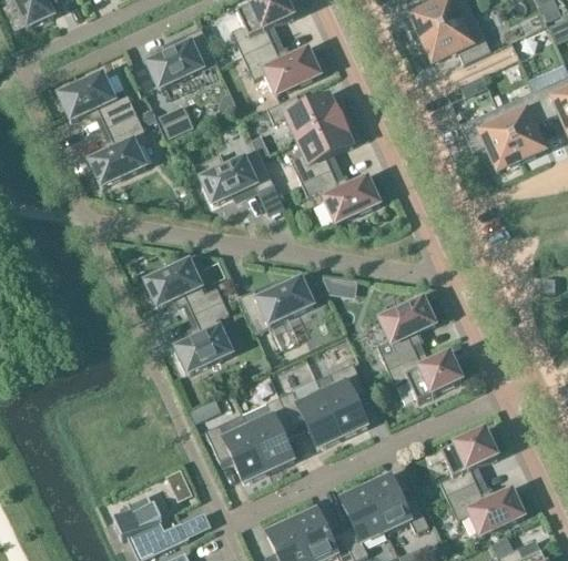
[(27,24),(28,28),(54,14),(47,0),(16,0),(17,2),(4,8),(14,29),(27,24)]
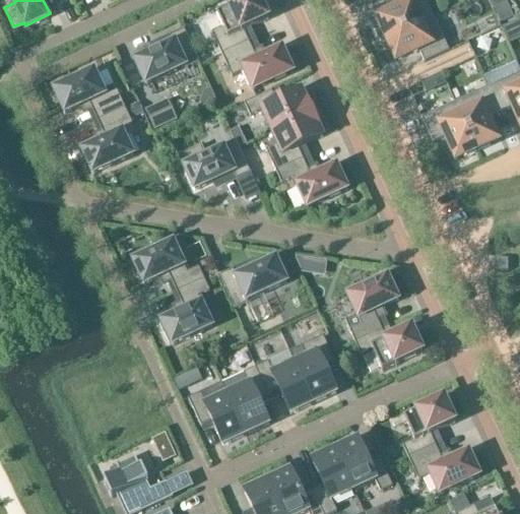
[(245,27),(269,16),(261,0),(241,0),(217,11),(223,24),(211,29),(221,51),(249,38),(245,27)]
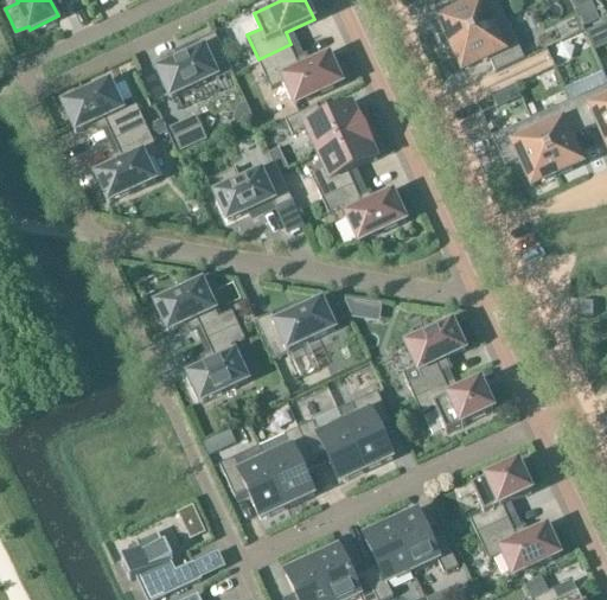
[(464,0),(465,4),(439,17),(451,42),(506,16),(499,0),(464,0)]
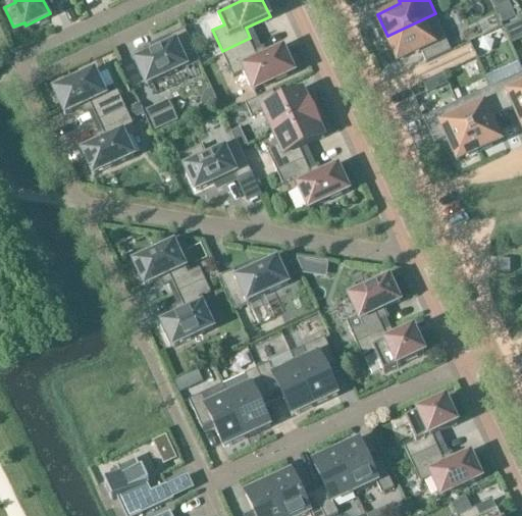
[(387,36),(398,58),(420,47),(426,59),(451,47),(446,36),(435,13),(387,36)]
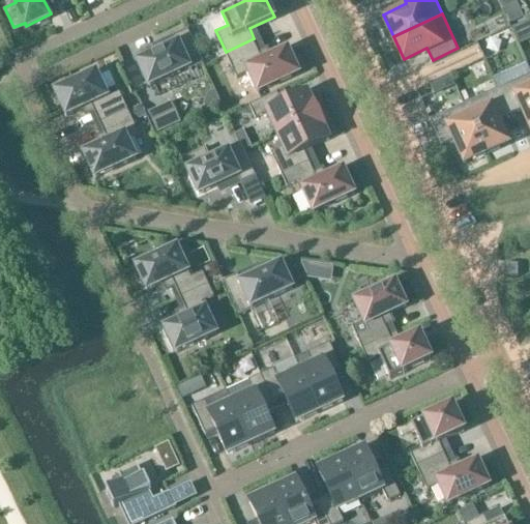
[(137,59),(148,83),(188,64),(189,66),(203,60),(187,27),(174,33),(177,40),(137,59)]
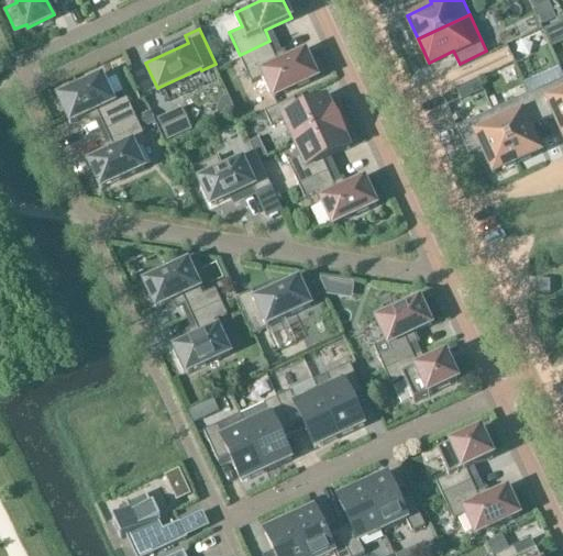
[(275,53),(269,41),(240,55),(252,79),(264,74),(274,95),(318,75),(306,48),(287,57),(284,48),(275,53)]
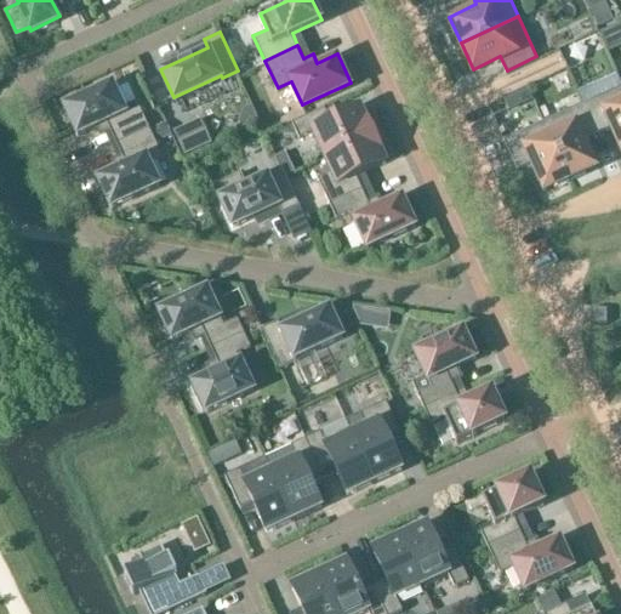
[(124,104),(113,81),(64,103),(78,132),(97,123),(101,132),(110,128),(117,141),(149,125),(137,98),(124,104)]
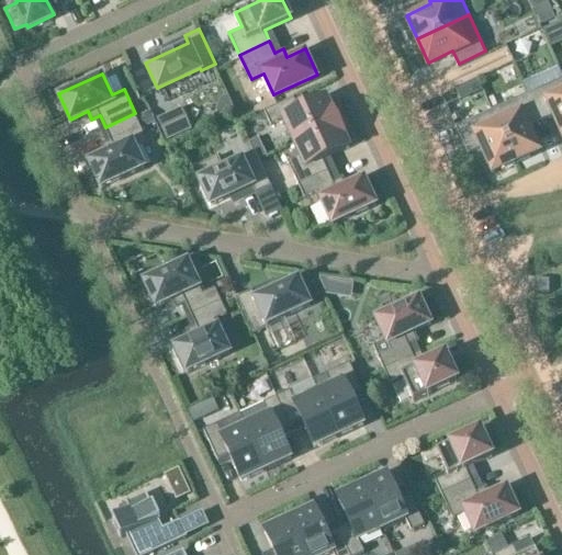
[(553,112),(561,132),(561,75),(528,91),(540,117),(553,112)]
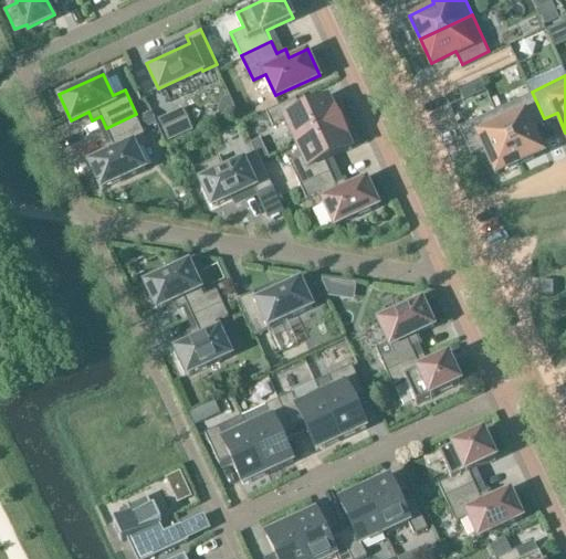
[(495,108),(520,160),(543,149),(532,125),(544,118),(532,92),(495,108)]
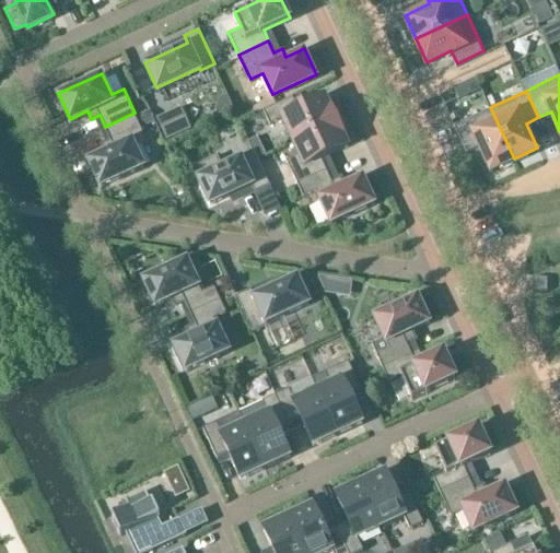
[(222,94),(217,107),(220,114),(235,106),(228,92),(222,94)]
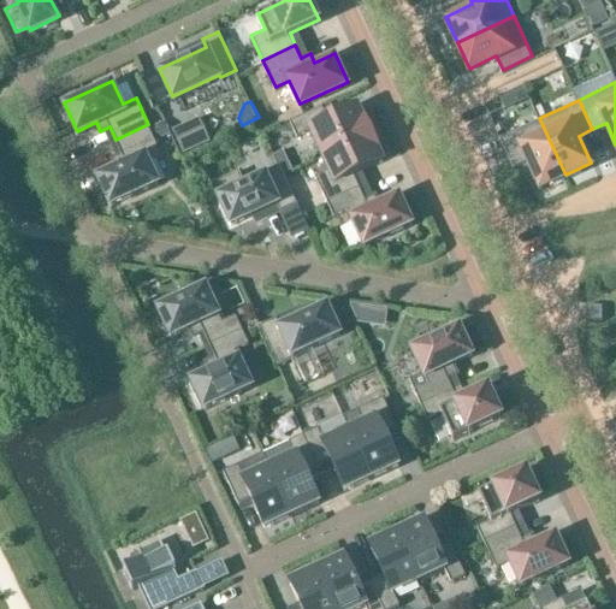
[(311,128),(323,153),(371,131),(357,104),(329,117),(323,104),(290,119),(297,134),(311,128)]
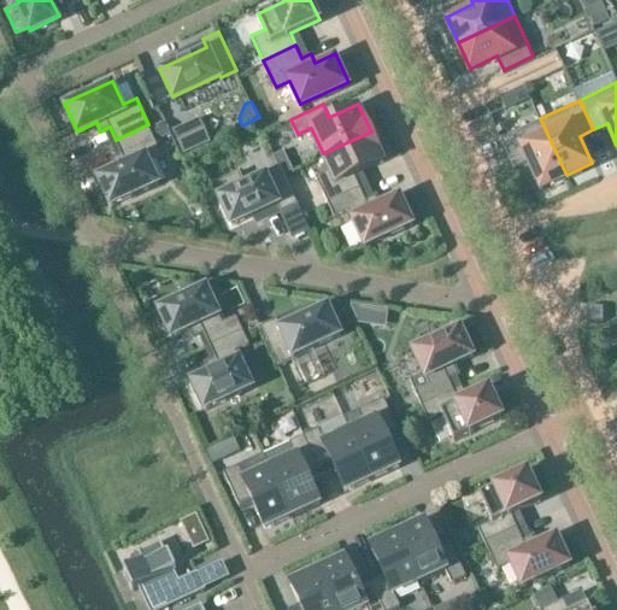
[(199,113),(172,127),(183,151),(211,139),(199,113)]
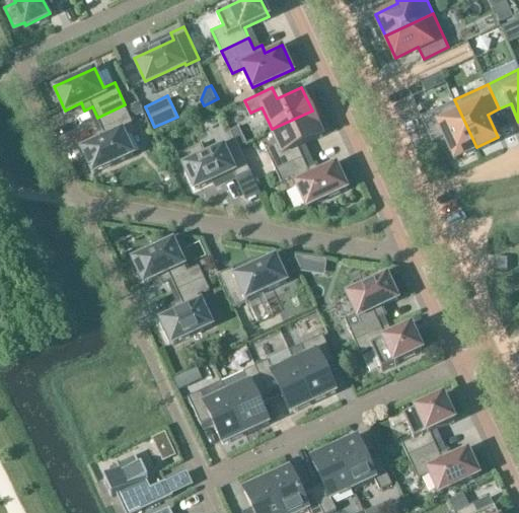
[(139,98),(125,104),(130,116),(144,108),(139,98)]
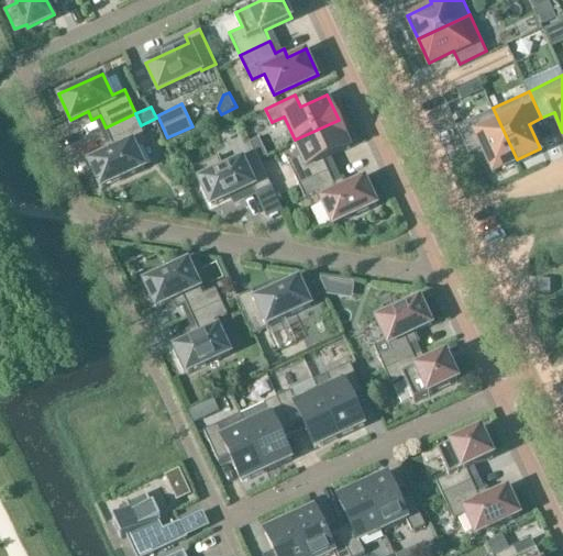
[(482,145),(493,170),(517,159),(493,108),(456,124),(470,151),(482,145)]
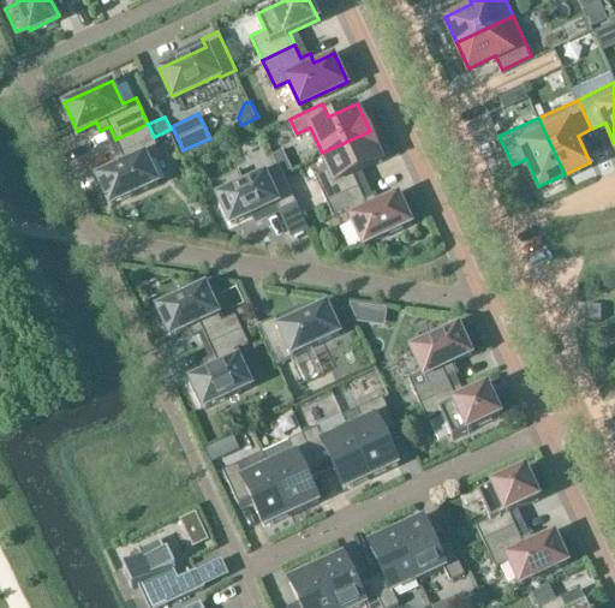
[(117,165),(96,174),(109,202),(157,180),(147,158),(160,150),(154,137),(148,124),(115,139),(121,152),(112,156),(117,165)]
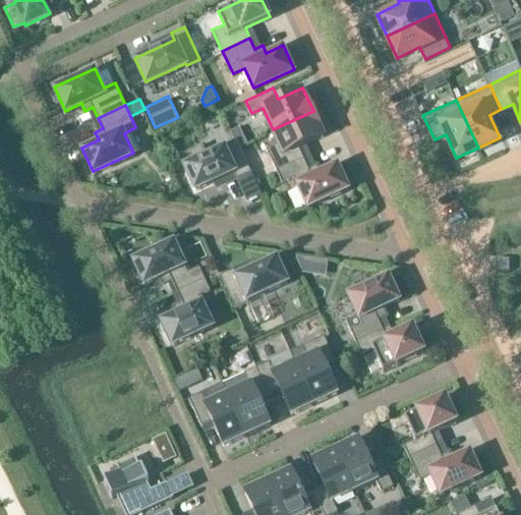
[(324,134),(313,111),(273,129),(278,141),(267,147),(277,169),(304,156),(299,146),(324,134)]
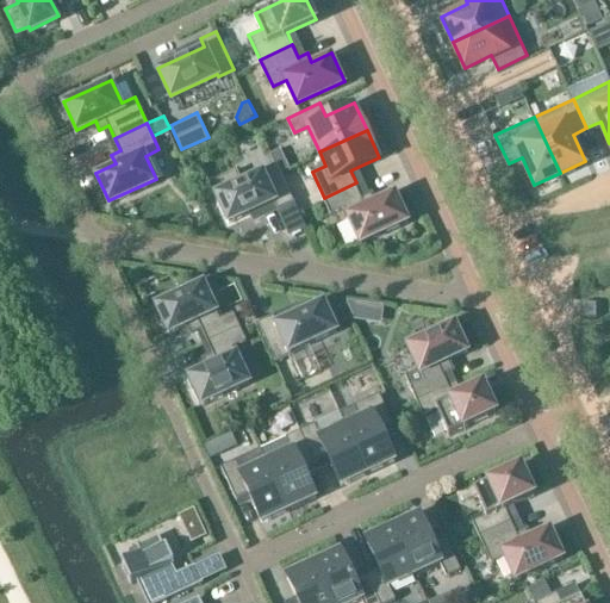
[(218,190),(216,192),(229,219),(274,199),(278,206),(294,199),(277,161),(260,168),(261,171),(242,179),(236,167),(213,178),(218,190)]
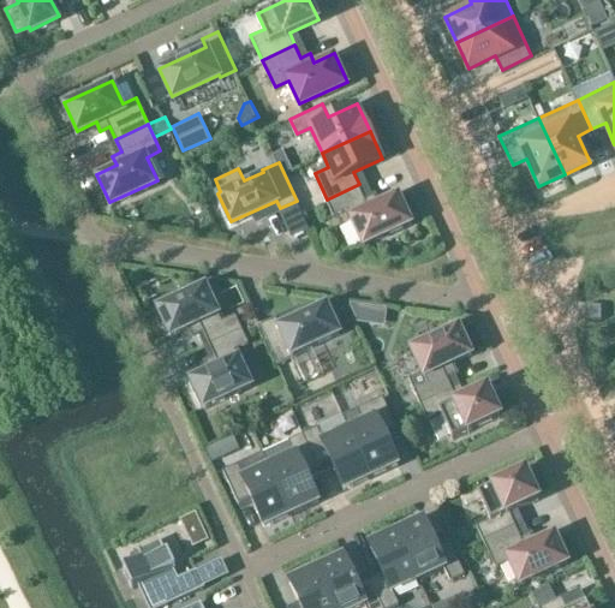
[(363,243),(411,221),(398,192),(378,201),(374,192),(365,197),(359,184),(327,200),(333,213),(347,207),(363,243)]
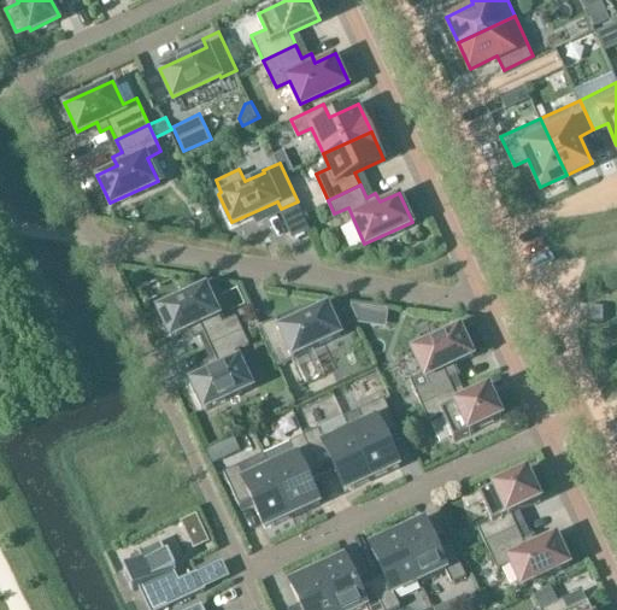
[(206,283),(158,306),(171,334),(191,326),(194,334),(204,330),(210,342),(242,328),(259,320),(254,311),(239,320),(236,314),(222,320),(206,283)]
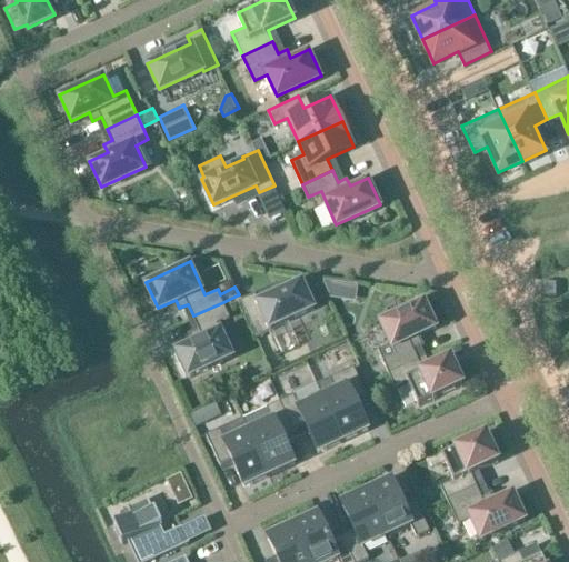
[(323,278),(323,279),(329,292),(328,294),(339,297),(341,280),(323,278)]
